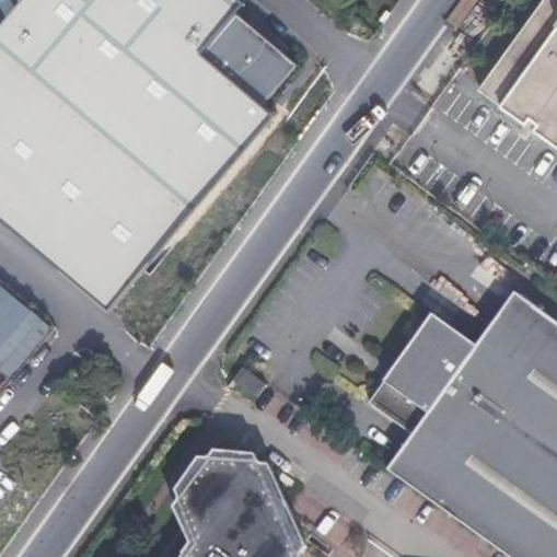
[(538,0),(476,88),(524,122),(525,120),(534,126),(532,127),(556,144),(556,0),(538,0)]
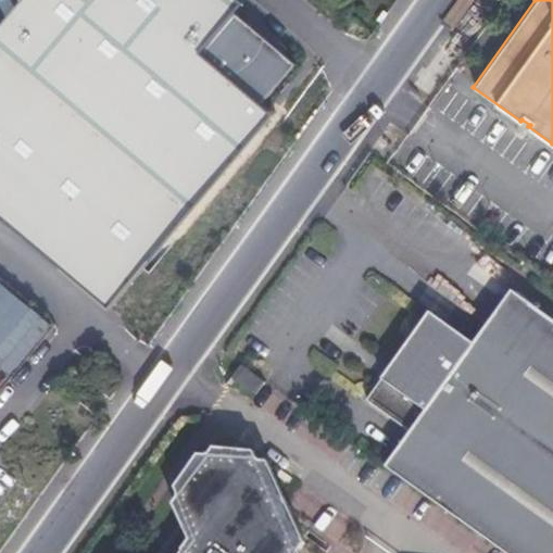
[(299,59),(239,11),(208,49),(267,98),(299,59)]
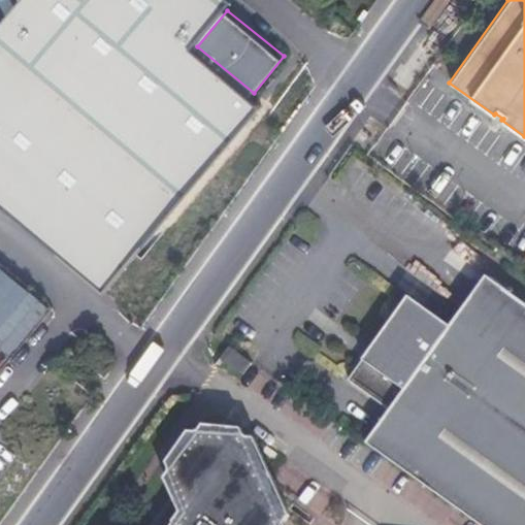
[(388,407),(364,440),(481,524),(524,524),(524,302),(485,273),(449,324),(406,294),(347,378),(367,393),(388,407)]
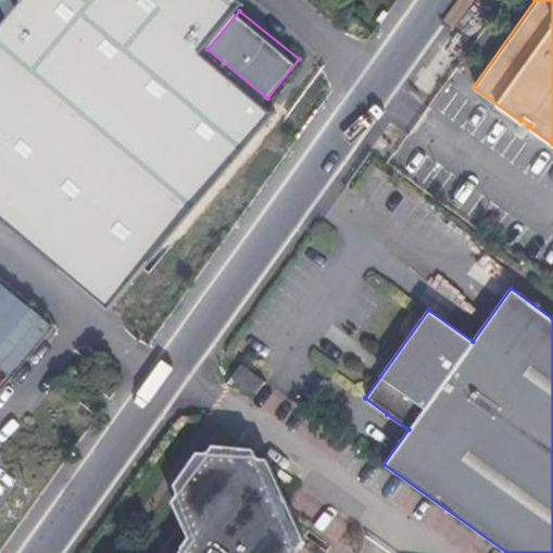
[(253,390),(262,378),(239,362),(230,374),(253,390)]
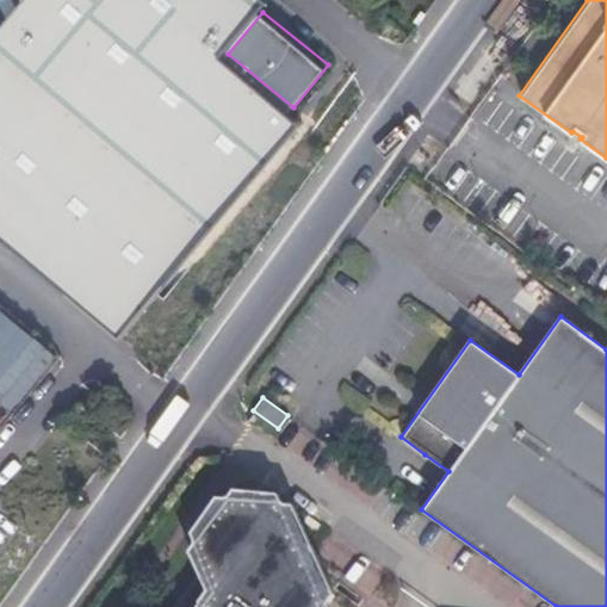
[(227,491),(194,536),(220,584),(202,606),(319,606),(328,595),(282,496),(227,491)]
